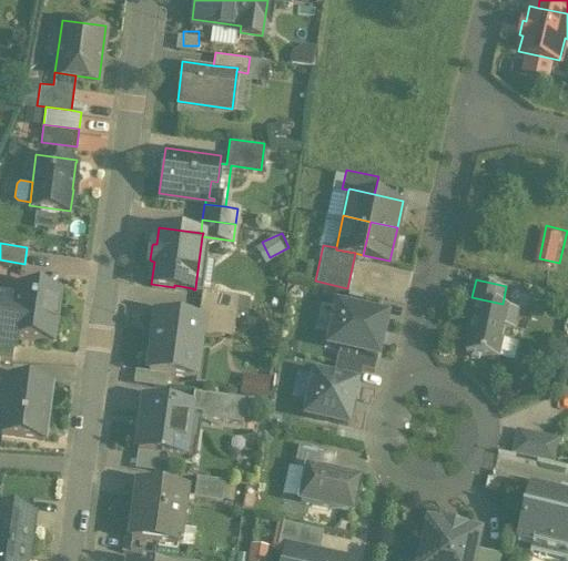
[(14,307),(0,305),(0,340),(13,343),(14,343),(16,334),(53,339),(56,317),(53,317),(58,288),(60,289),(60,287),(19,282),(14,307)]
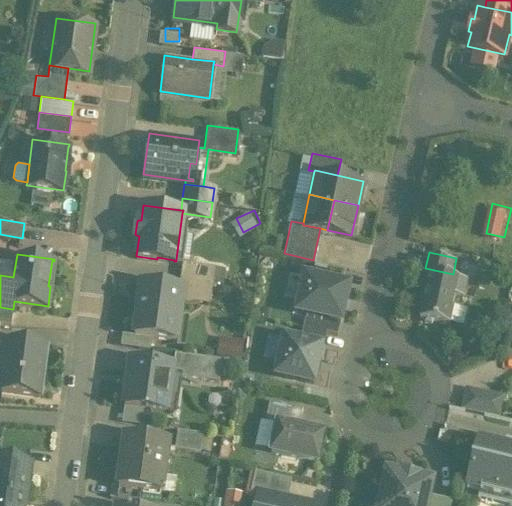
[(214,265),(176,259),(176,260),(182,261),(180,275),(212,279),(214,265)]
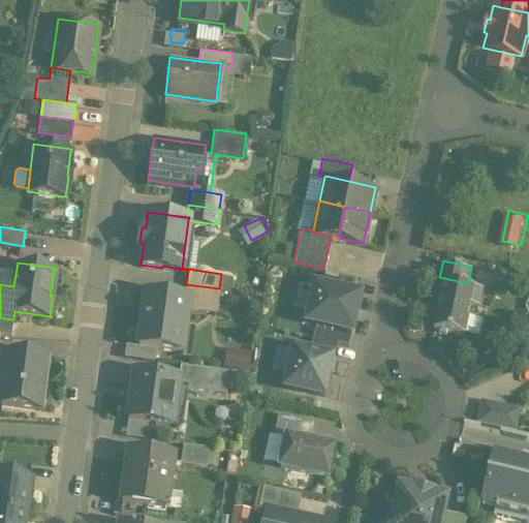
[(433,326),(437,327),(438,332),(446,333),(447,330),(464,333),(471,303),(479,304),(483,286),(468,283),(439,277),(434,300),(438,301),(433,326)]
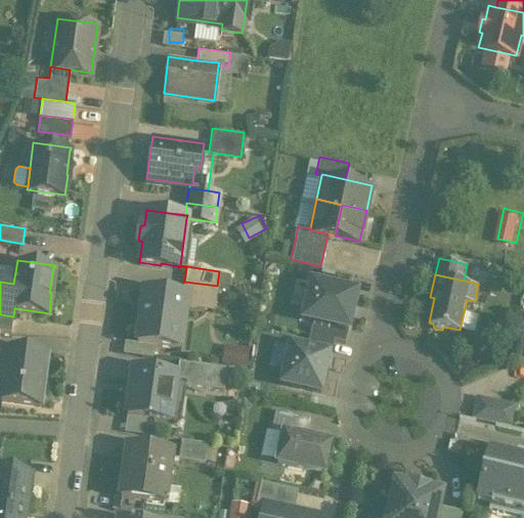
[(308,281),(301,315),(345,324),(351,289),(308,281)]
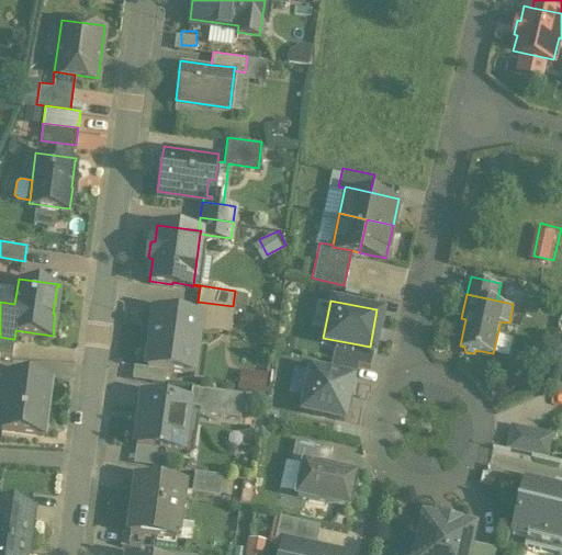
[(233,306),(198,302),(195,315),(200,315),(199,327),(229,330),(233,306)]
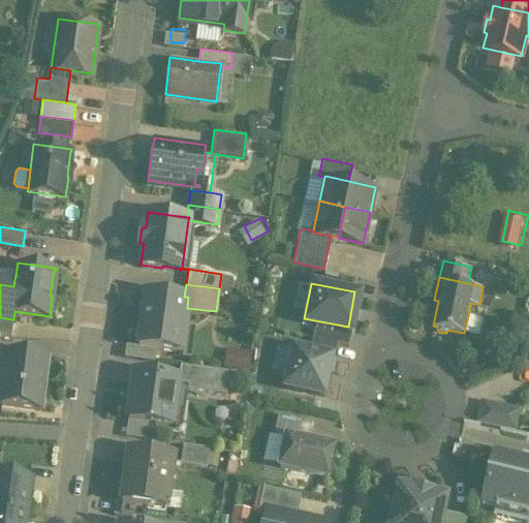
[(184,297),(148,293),(146,309),(137,314),(136,320),(142,321),(138,345),(177,350),(181,325),(185,325),(187,308),(188,297),(184,297)]
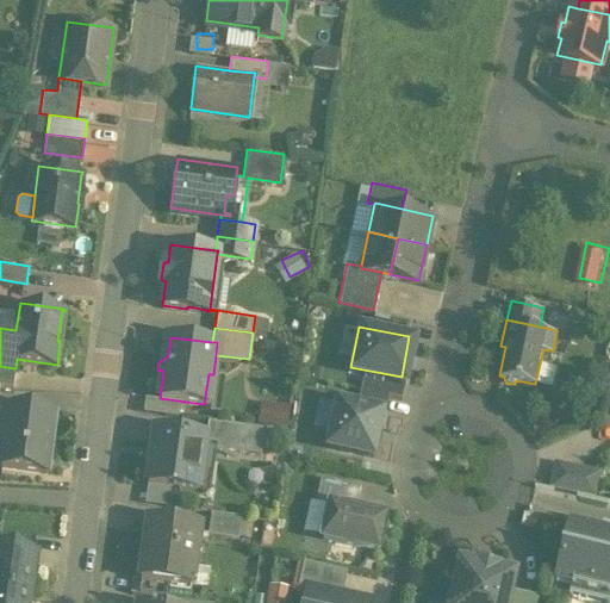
[(14,368),(0,366),(0,383),(12,384),(14,368)]
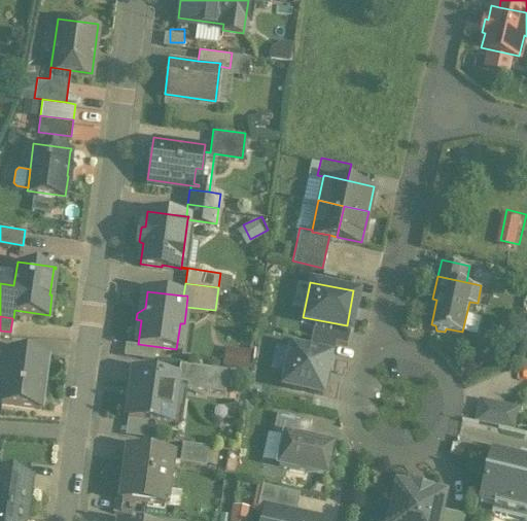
[(318,333),(356,341),(358,331),(321,322),(318,333)]
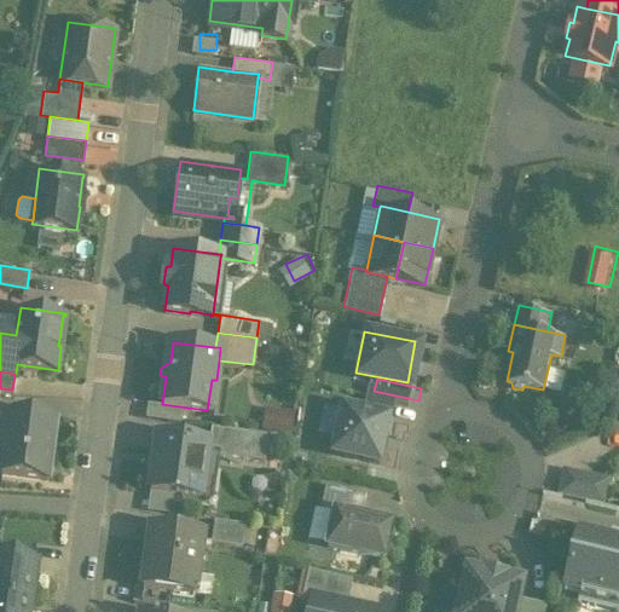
[(273,404),(268,422),(295,428),(300,410),(273,404)]
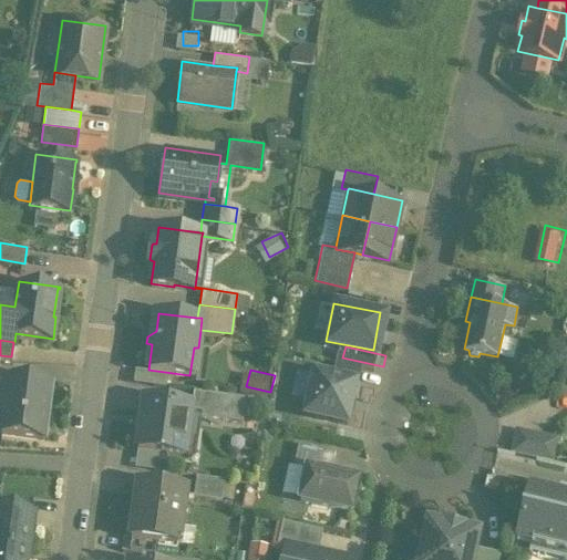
[(312,372),(305,411),(343,418),(351,380),(312,372)]
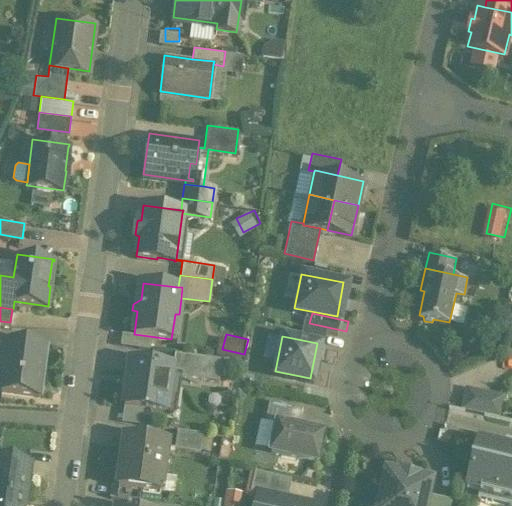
[(46,342),(6,337),(0,386),(0,389),(39,394),(46,342)]
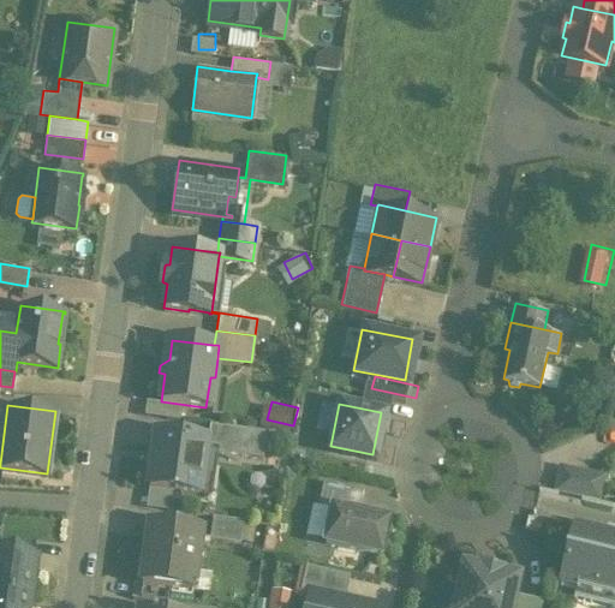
[(264,429),(218,423),(214,448),(261,454),(264,429)]
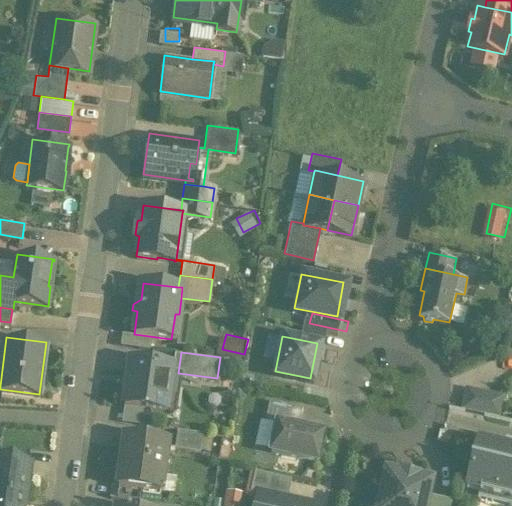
[(171,365),(129,358),(129,361),(131,363),(129,383),(126,382),(123,404),(149,408),(150,400),(167,403),(171,365)]
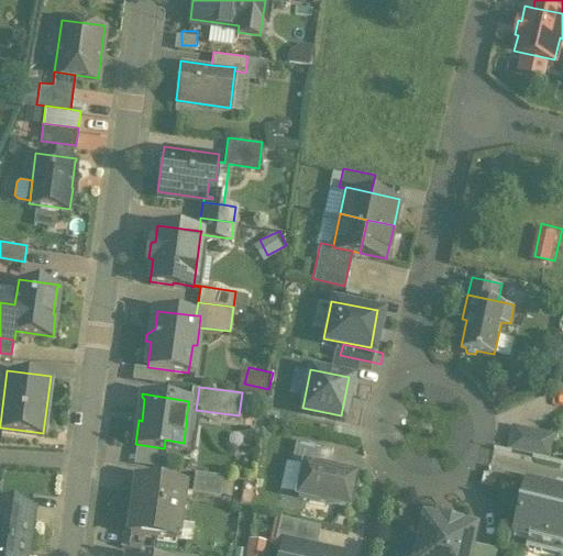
[(518,419),(511,445),(554,456),(561,430),(518,419)]
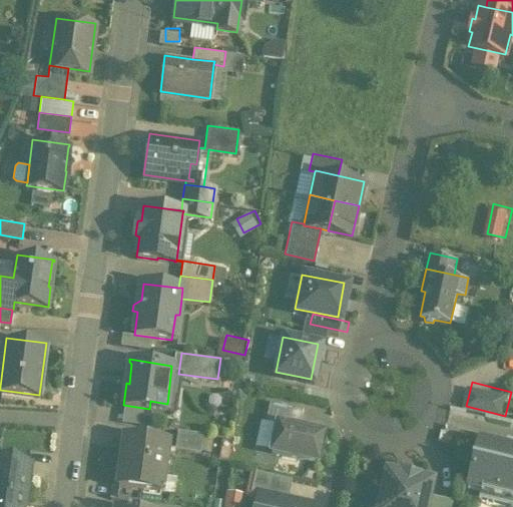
[(303,406),(270,399),(265,419),(277,422),(277,421),(298,425),(303,406)]
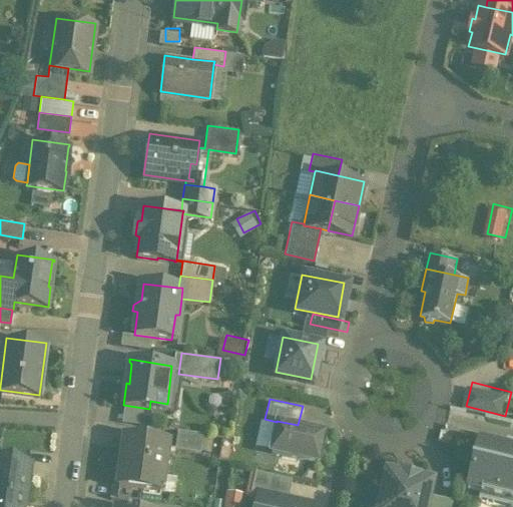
[(298,425),(277,421),(277,422),(271,450),(318,460),(319,457),(323,454),(327,438),(324,433),(324,431),(298,425)]
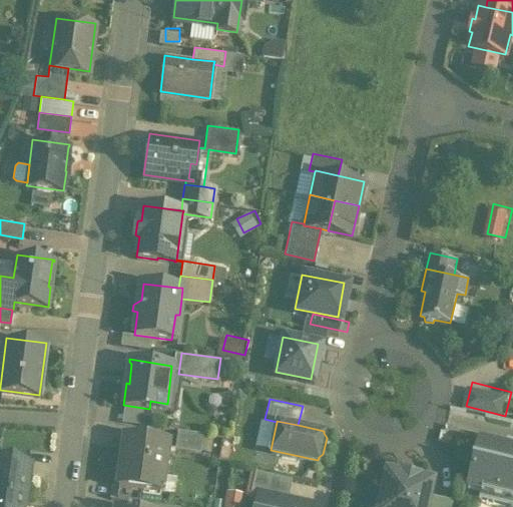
[(202,432),(177,429),(174,446),(199,450),(202,432)]
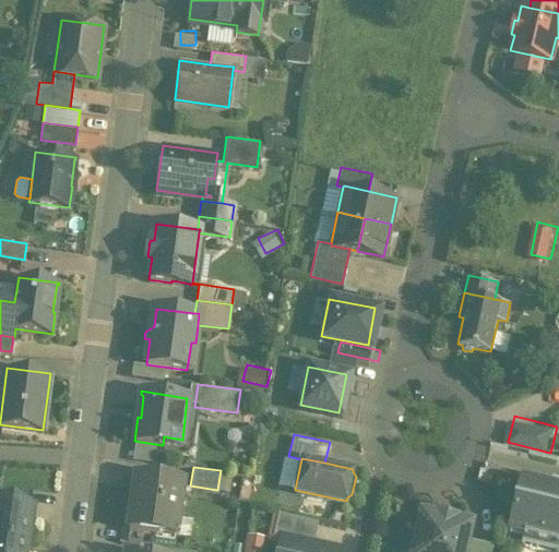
[(182,480),(134,474),(128,527),(128,529),(153,532),(176,535),(182,480)]
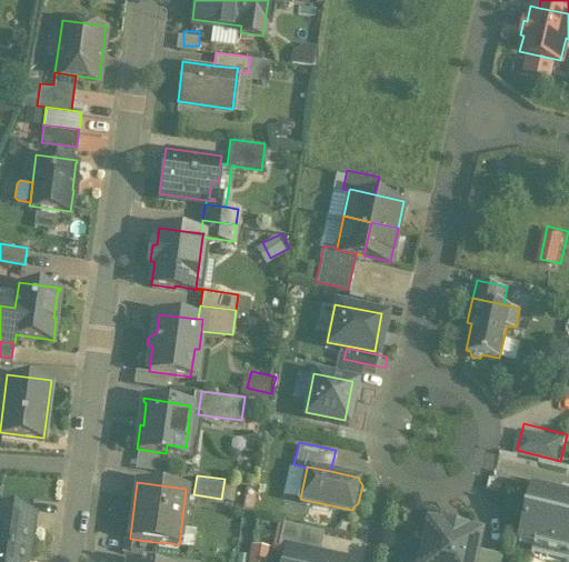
[(568,493),(559,492),(558,498),(546,495),(548,489),(530,484),(530,487),(529,487),(525,508),(522,507),(522,509),(523,509),(517,535),(518,535),(517,538),(566,550),(568,550),(568,493)]
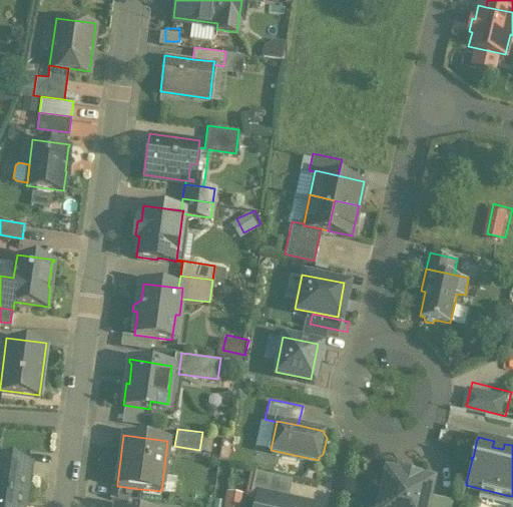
[(32,458),(0,453),(0,506),(22,506),(28,475),(29,475),(32,458)]
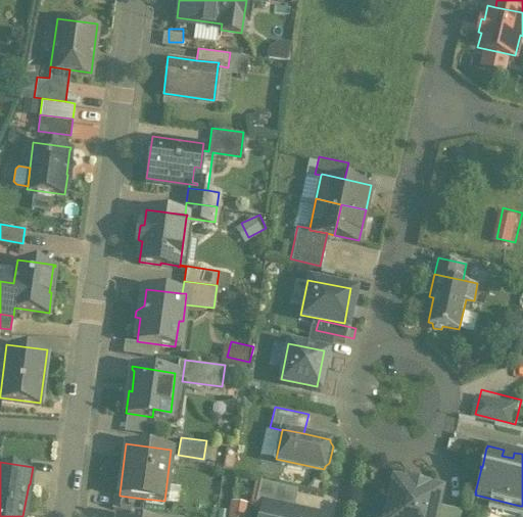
[(440,490),(394,479),(385,516),(434,516),(437,504),(440,490)]
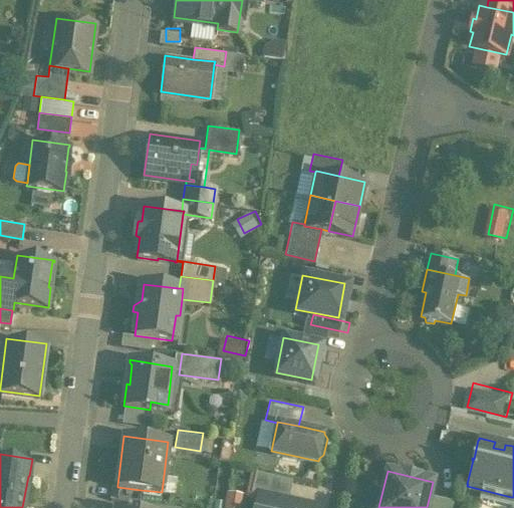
[(141,490),(117,487),(117,485),(110,485),(109,497),(141,501),(141,490)]
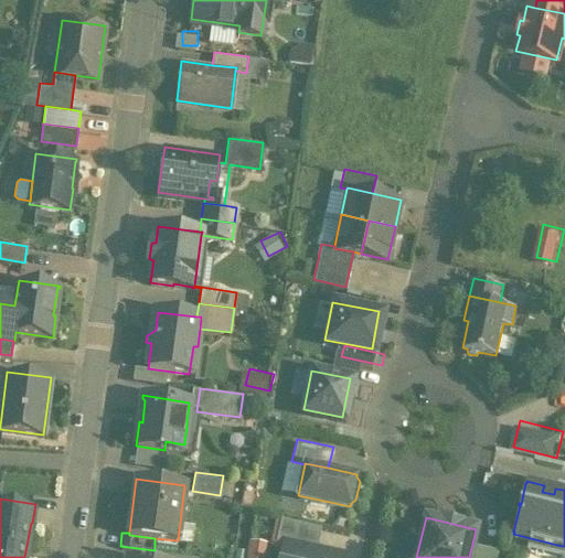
[(254,536),(249,557),(269,557),(273,539),(254,536)]
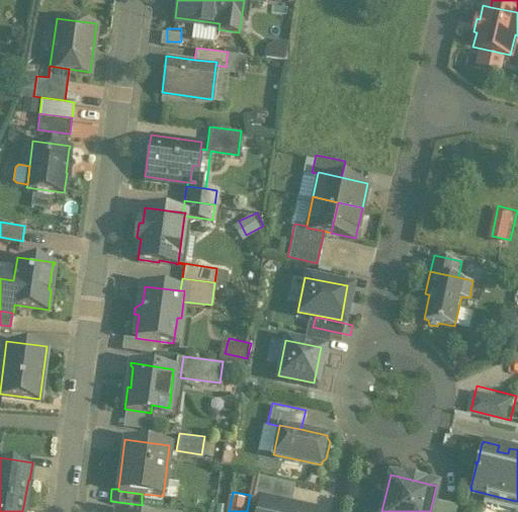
[(261,496),(256,511),(309,511),(311,506),(261,496)]
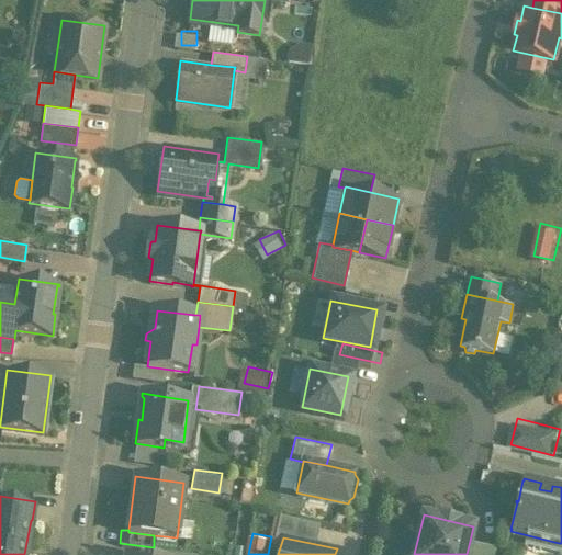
[(467,554),(493,554),(496,546),(470,541),(467,554)]
